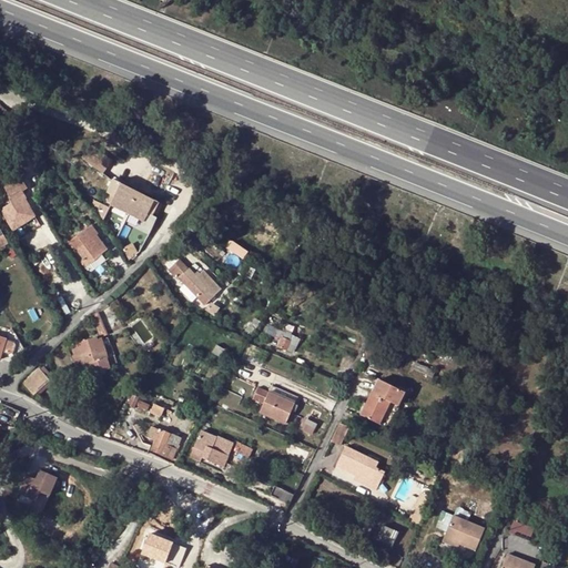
[(98,153),(89,146),(80,159),(89,165),(98,153)]
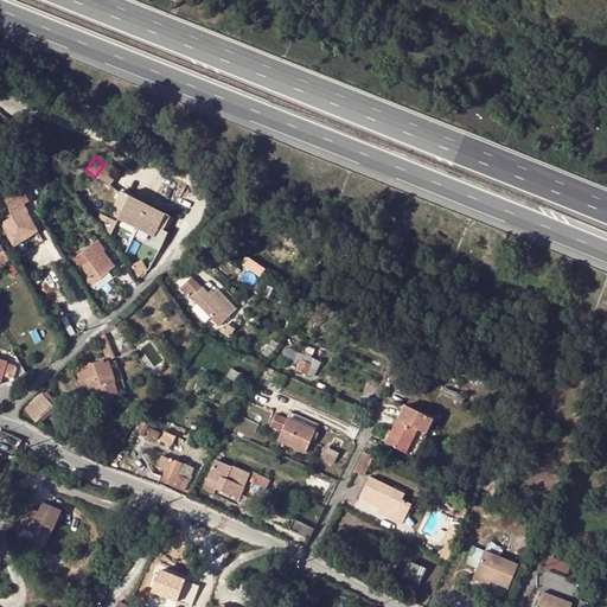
[(24,191),(12,197),(16,205),(10,209),(21,230),(32,224),(26,212),(29,211),(24,204),(29,200),(24,191)]
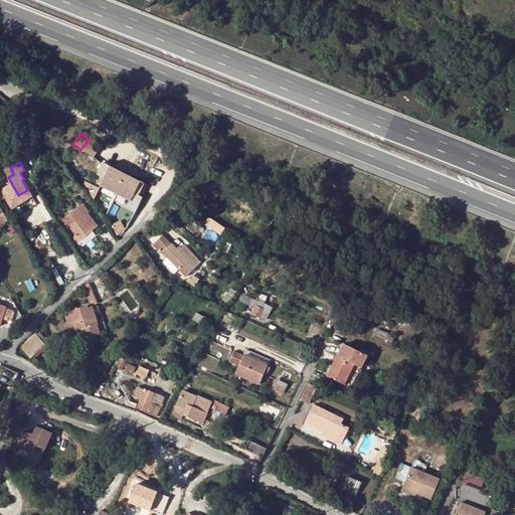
[(139,182),(109,167),(99,186),(130,201),(133,195),(139,182)]
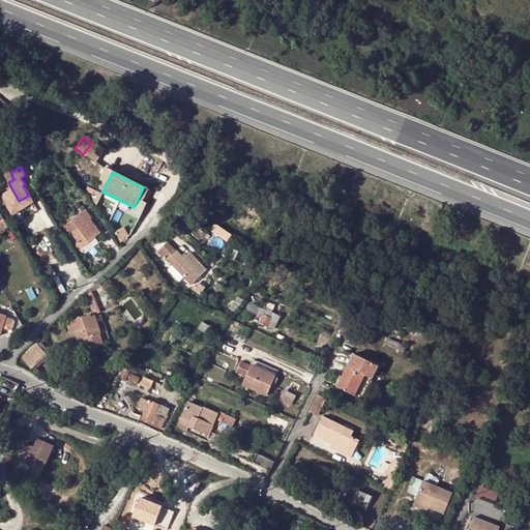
[(75,184),(70,187),(78,196),(82,193),(75,184)]
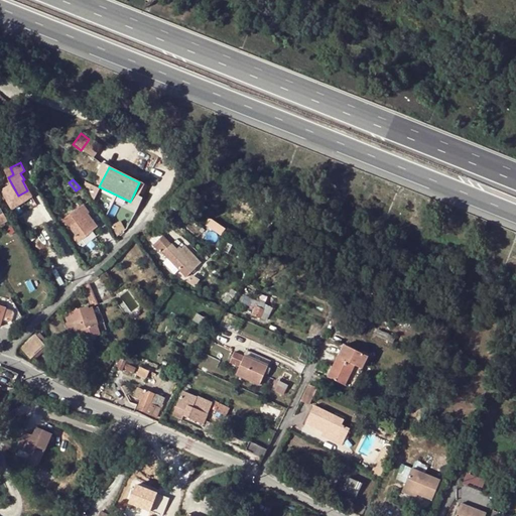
[(97,189),(90,186),(86,194),(92,201),(97,189)]
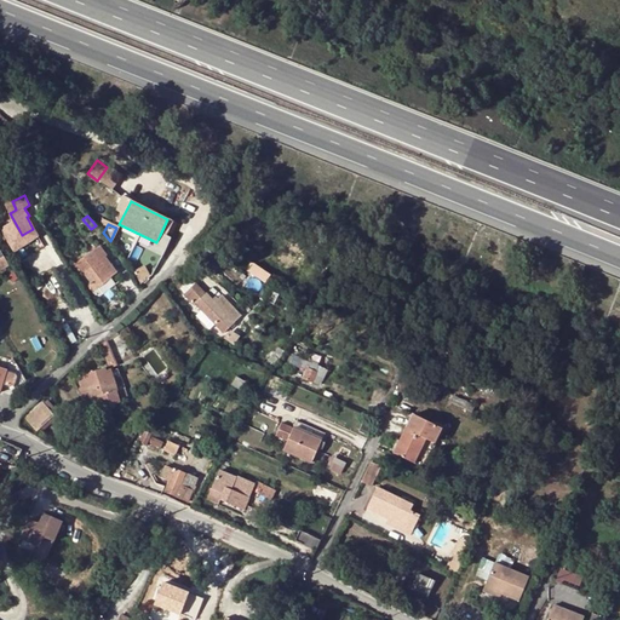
[(91,252),(76,263),(91,283),(89,286),(93,291),(102,285),(110,277),(91,252)]
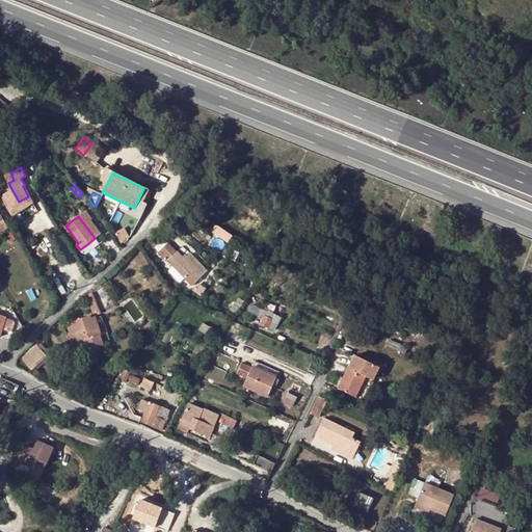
[(228,242),(233,235),(215,224),(211,232),(228,242)]
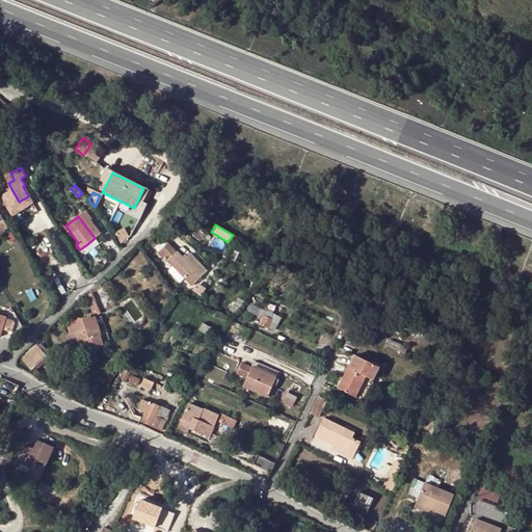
[(95,238),(87,244),(90,249),(99,243),(95,238)]
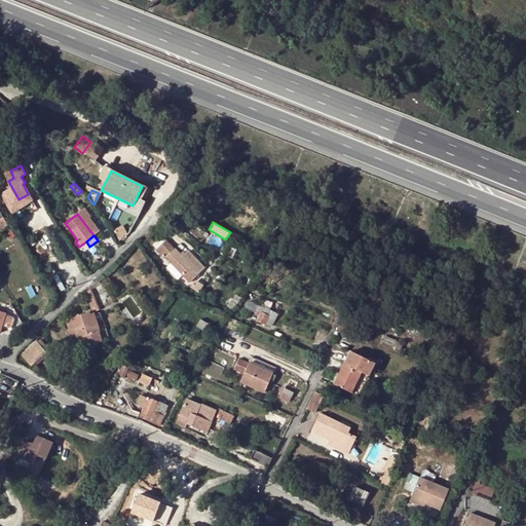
[(190,282),(199,273),(198,273),(204,267),(188,251),(185,254),(183,256),(181,254),(175,249),(166,239),(156,250),(165,259),(167,257),(190,282)]
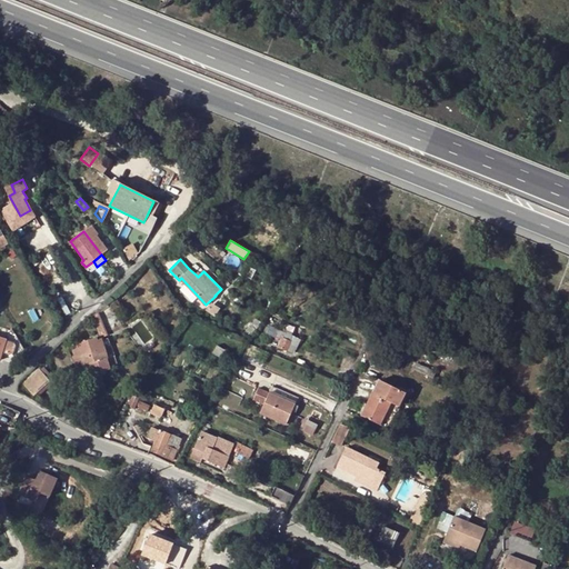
[(103,311),(99,313),(106,330),(111,328),(103,311)]
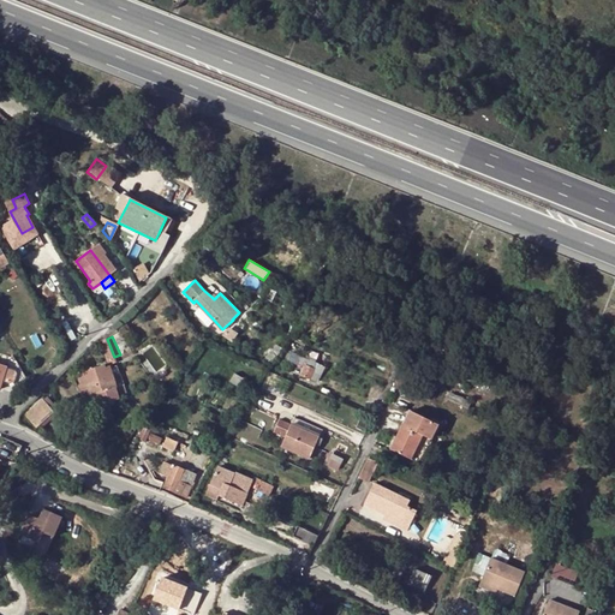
[(114,357),(107,339),(99,341),(107,360),(114,357)]
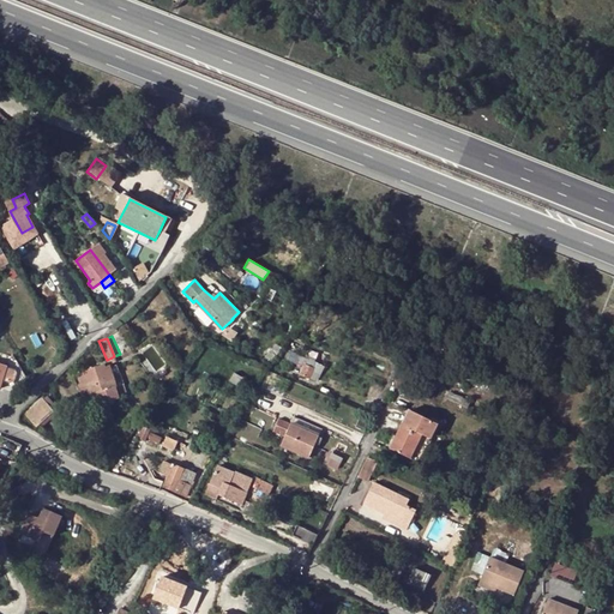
[(282,347),(280,345),(276,343),(265,359),(270,362),(282,347)]
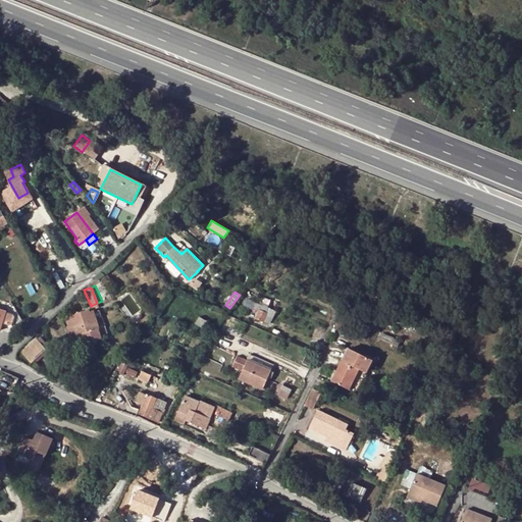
[(275,312),(248,299),(244,306),(251,309),(249,316),(269,325),(275,312)]
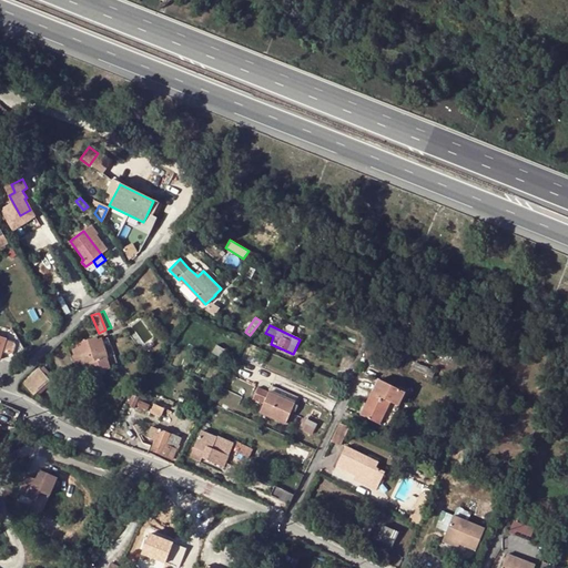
[(0,358),(1,359),(3,352),(10,354),(14,342),(7,340),(8,338),(0,335),(0,358)]
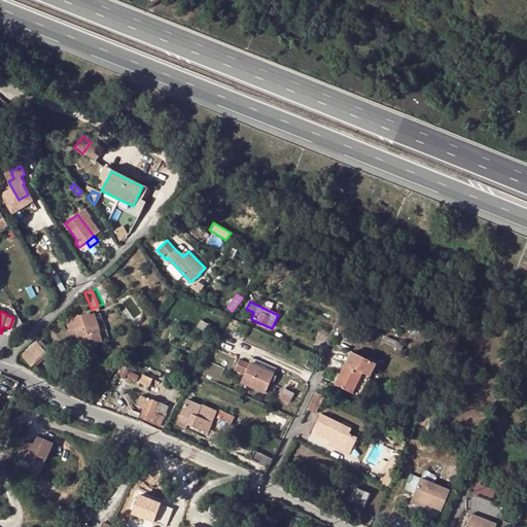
[(93,312),(67,319),(70,328),(68,329),(71,340),(76,338),(79,348),(103,341),(102,340),(108,338),(101,312),(95,315),(93,312)]
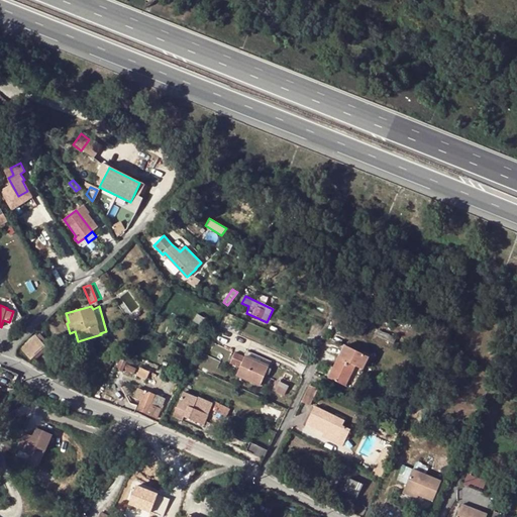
[(199,313),(195,320),(204,327),(208,319),(199,313)]
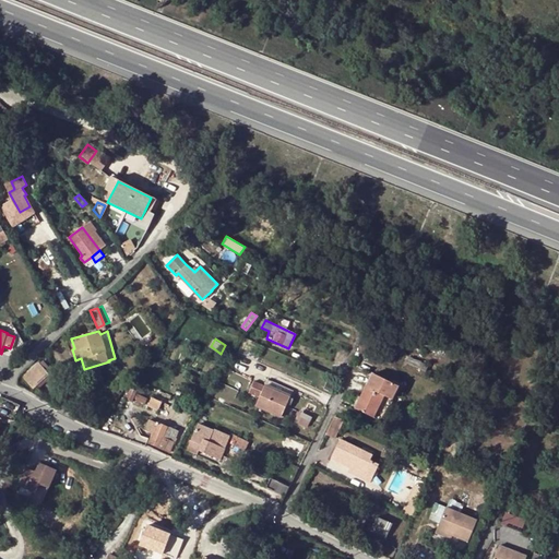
[(406,363),(425,371),(427,366),(418,361),(413,358),(409,357),(406,363)]
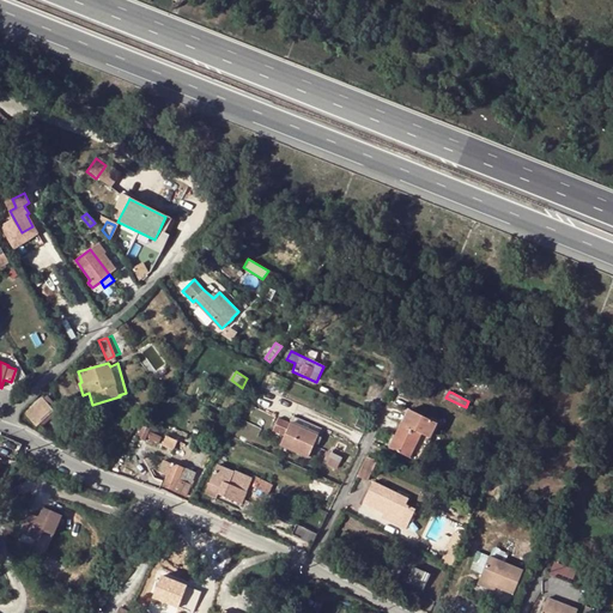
[(43,398),(25,413),(36,425),(38,424),(52,412),(54,410),(43,398)]
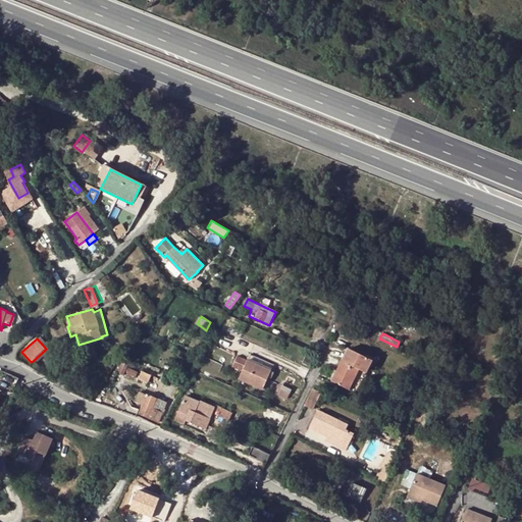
[(349,348),(343,360),(366,372),(372,359),(349,348)]
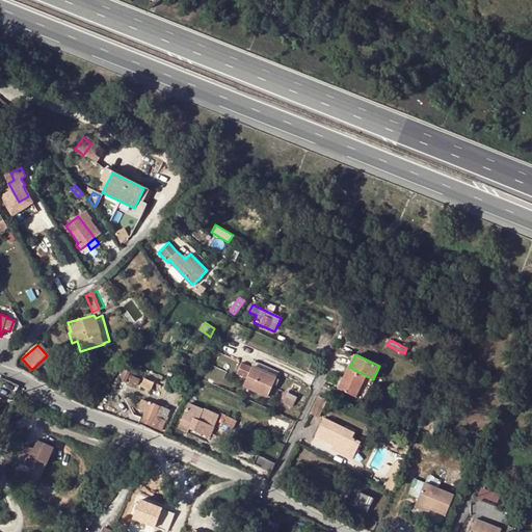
[(45,357),(33,368),(35,371),(48,361),(45,357)]
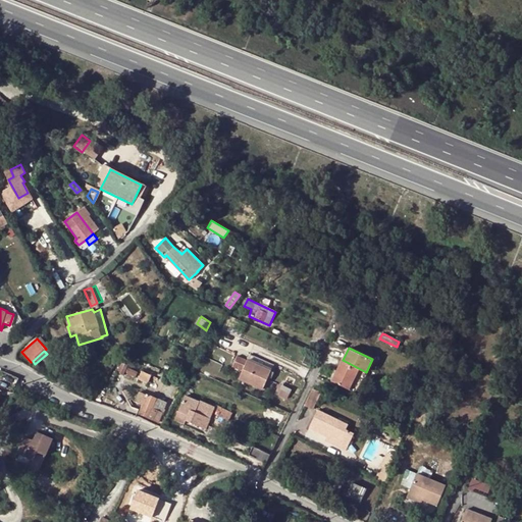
[(263,389),(273,365),(250,355),(248,360),(237,355),(232,366),(243,371),(239,379),(263,389)]
